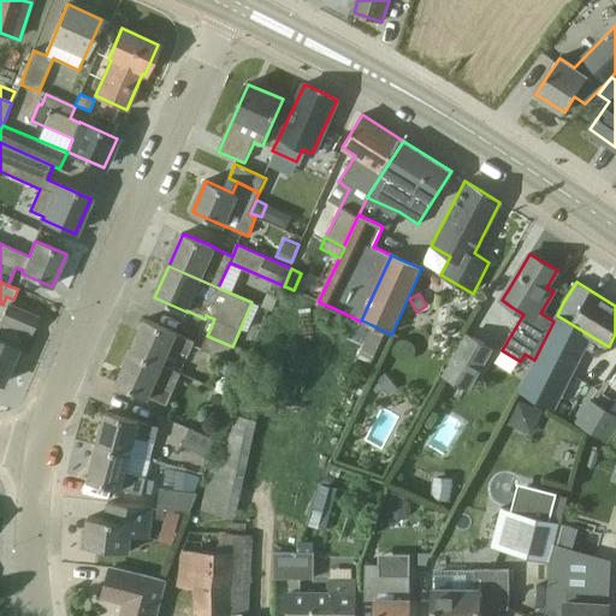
[(39,318),(9,304),(7,307),(1,321),(6,324),(0,337),(0,384),(1,385),(13,359),(19,362),(39,318)]
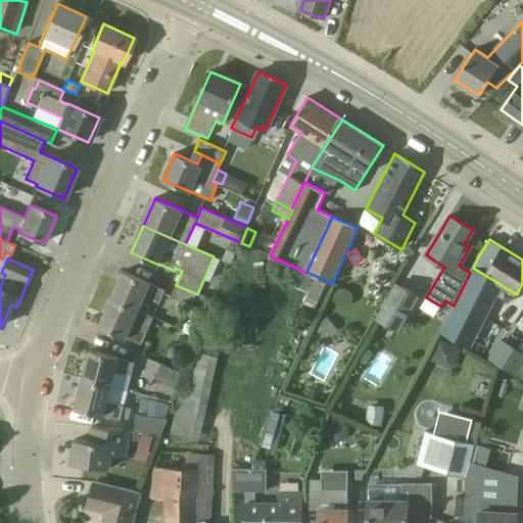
[(510,302),(515,293),(473,268),(470,273),(454,305),(439,332),(471,347),(482,326),(497,296),(510,302)]
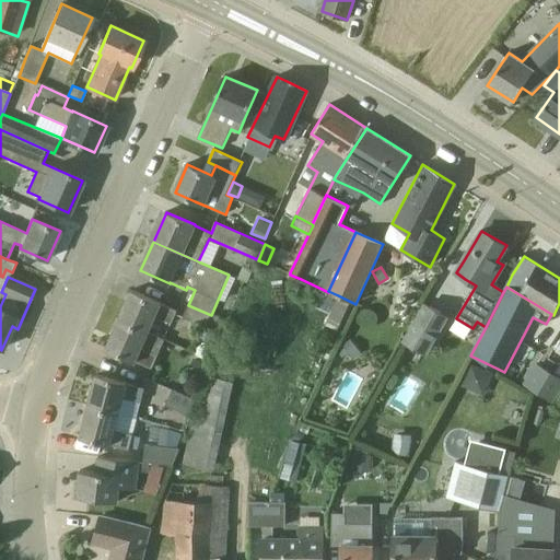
[(119,319),(148,333),(154,316),(171,324),(177,311),(161,303),(132,290),(119,319)]
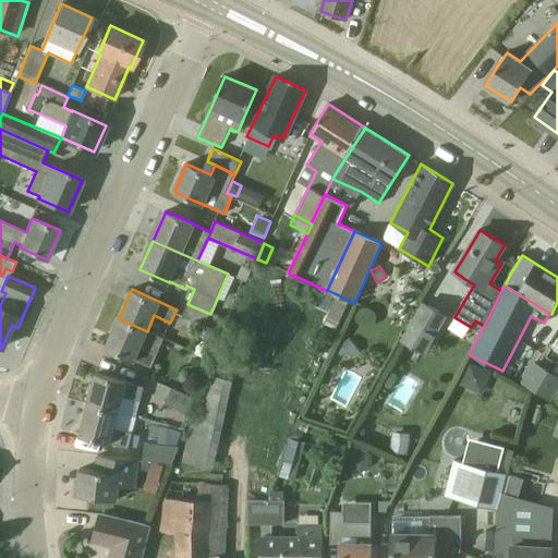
[(337,327),(350,301),(337,294),(325,322),(337,327)]
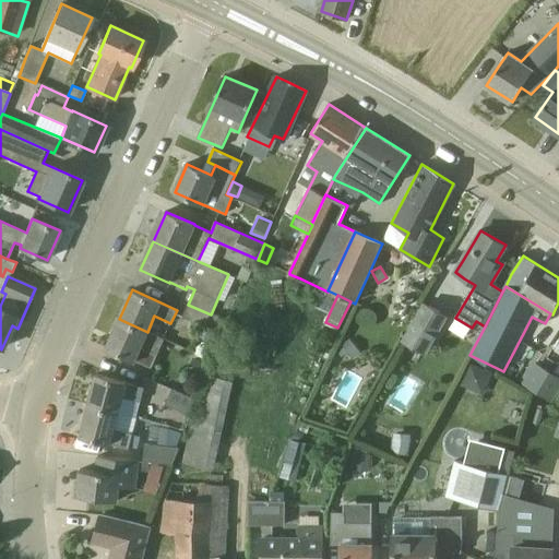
[(426,304),(404,342),(423,353),(445,316),(426,304)]
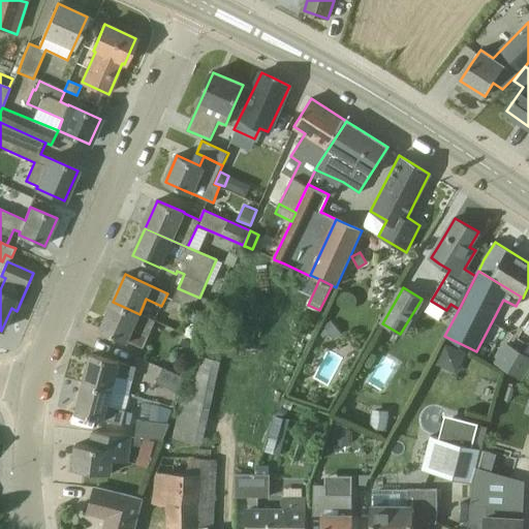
[(174,299),(195,309),(199,298),(178,288),(174,299)]
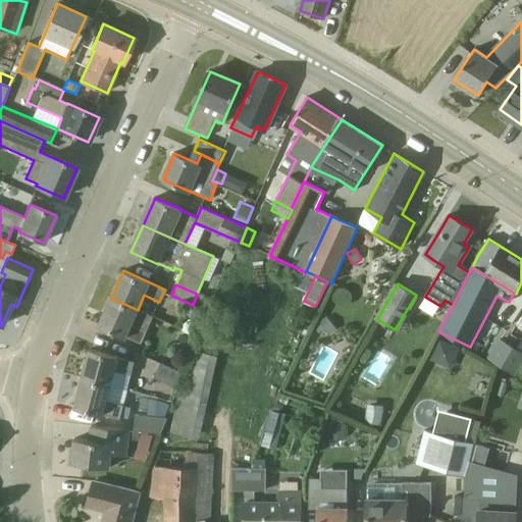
[(209,299),(197,294),(193,305),(204,309),(209,299)]
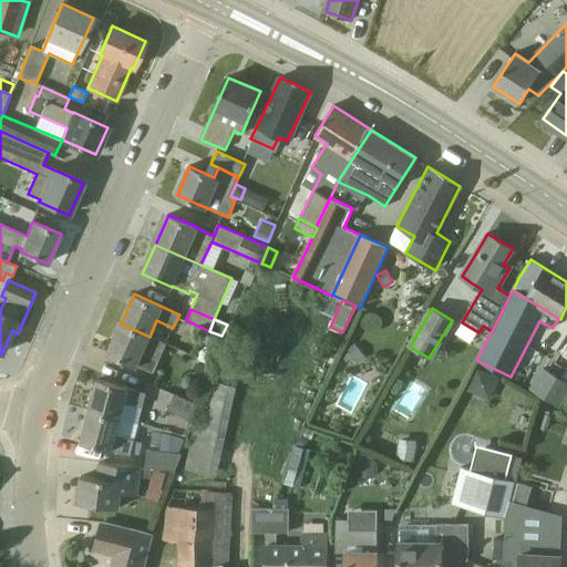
[(166,343),(150,337),(121,323),(107,353),(136,366),(137,366),(154,373),(166,343)]
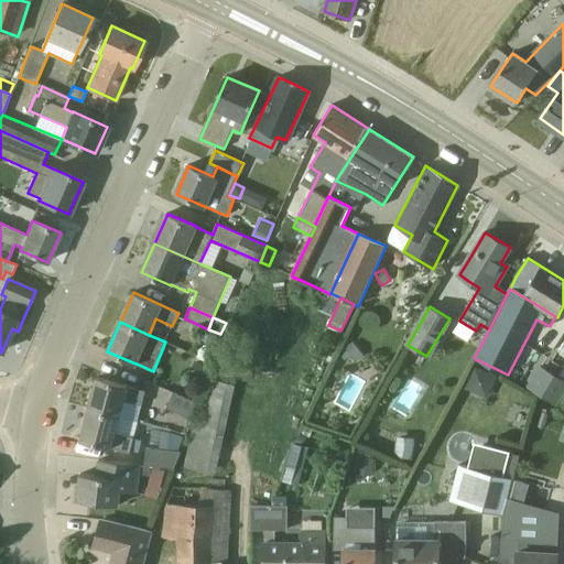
[(356,362),(365,356),(354,342),(345,348),(356,362)]
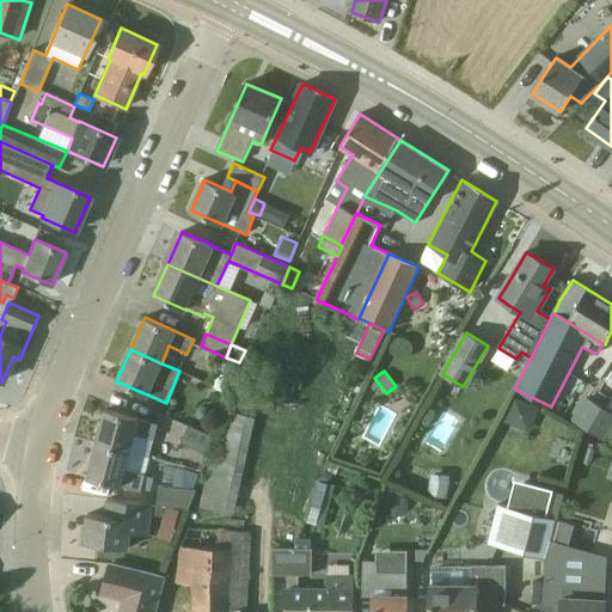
[(218,415),(226,398),(212,391),(203,408),(218,415)]
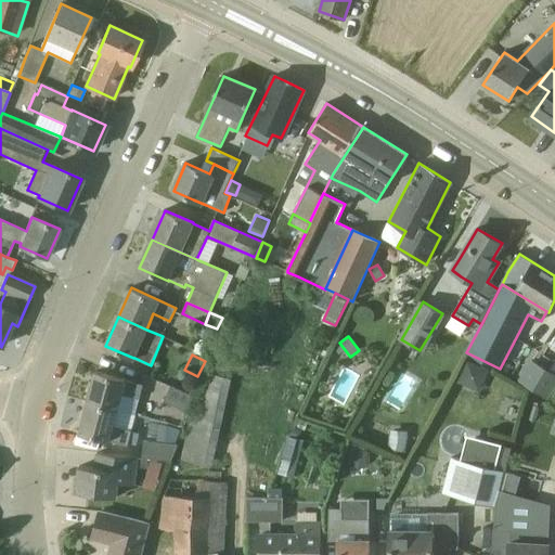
[(490,370),(468,359),(457,382),(478,392),(490,370)]
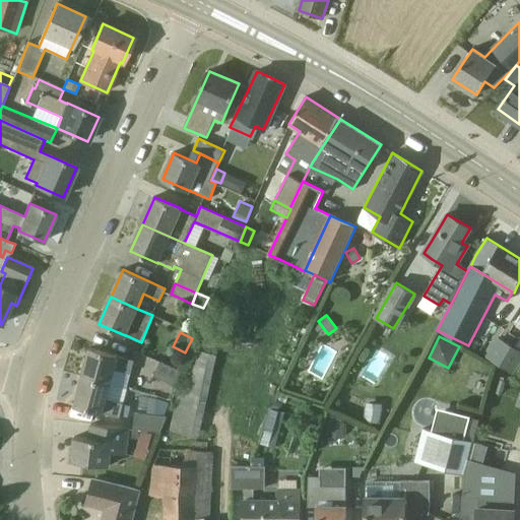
[(519,358),(519,351),(499,338),(488,356),(512,372),(519,358)]
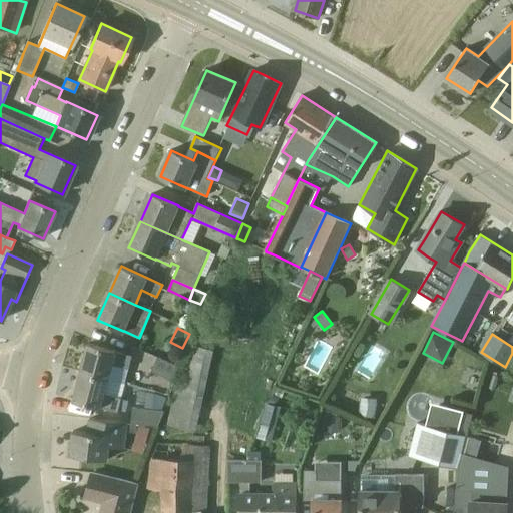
[(190,343),(169,424),(194,430),(216,349),(190,343)]
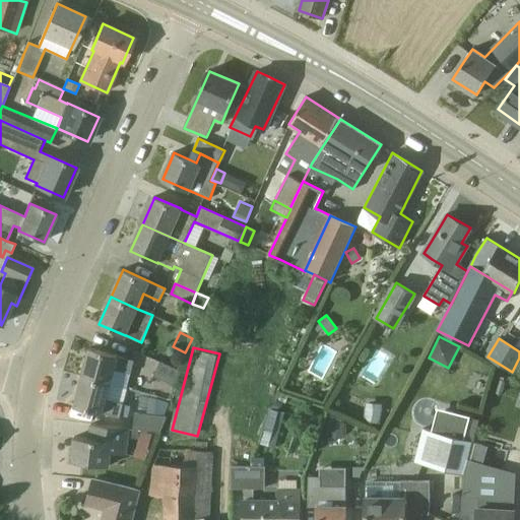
[(82,377),(111,384),(115,369),(131,373),(134,361),(118,356),(118,355),(89,348),(82,377)]
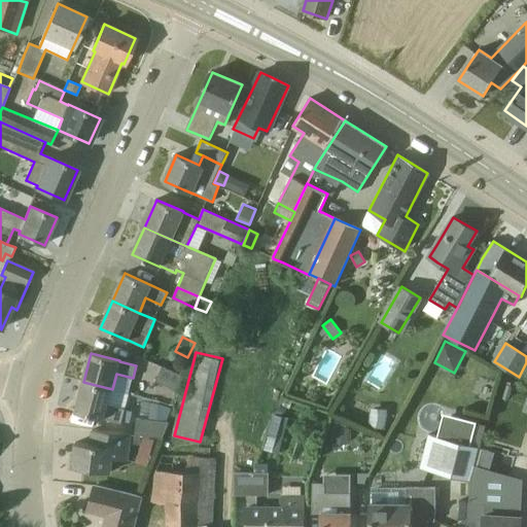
[(163,366),(156,381),(180,391),(186,377),(163,366)]
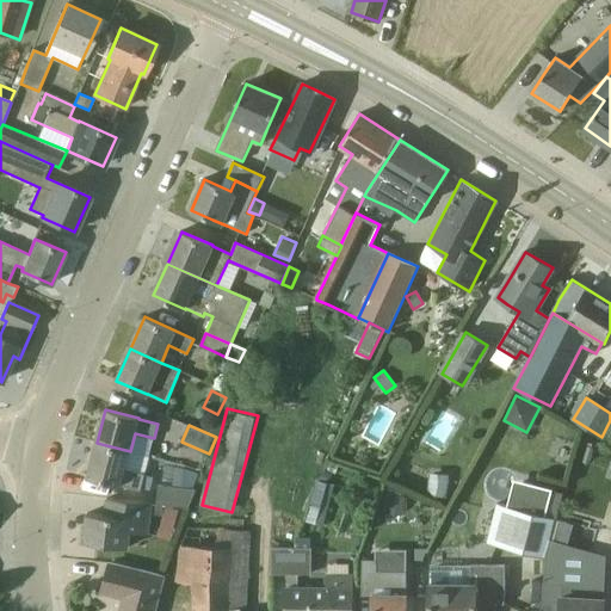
[(130,451),(97,443),(88,476),(121,485),(122,485),(141,489),(144,474),(125,469),(130,451)]
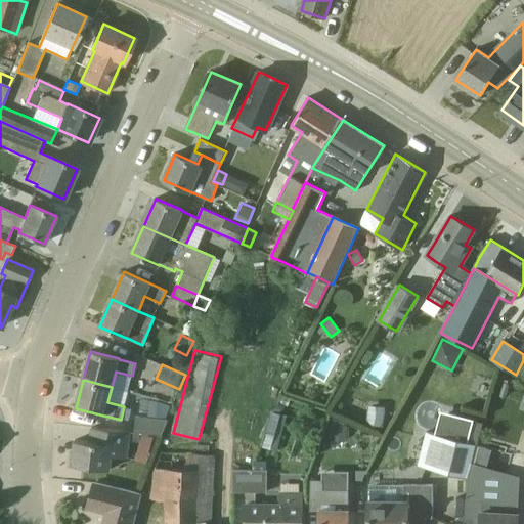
[(158,401),(156,419),(166,420),(171,405),(158,401)]
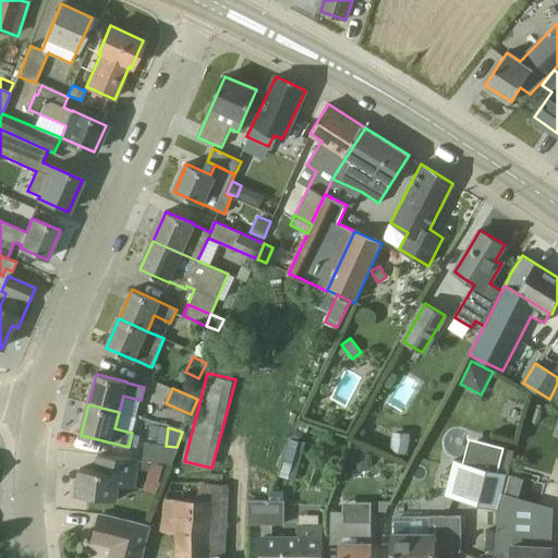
[(408,455),(410,433),(392,431),(390,452),(408,455)]
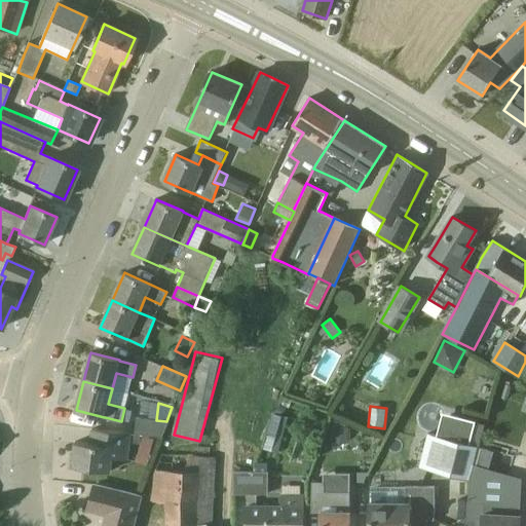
[(262,449),(277,453),(287,416),(273,413),(262,449)]
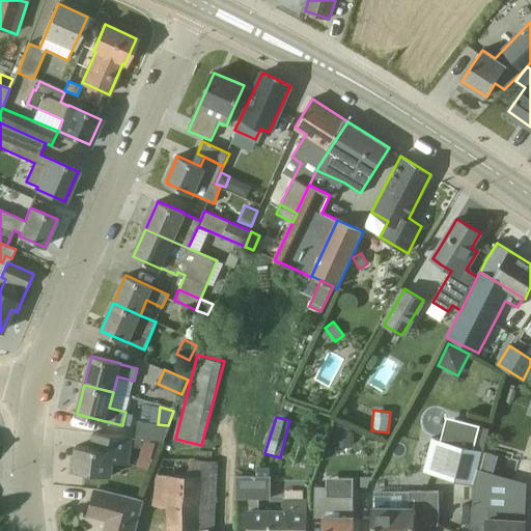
[(450,443),(474,449),(480,425),(455,419),(450,443)]
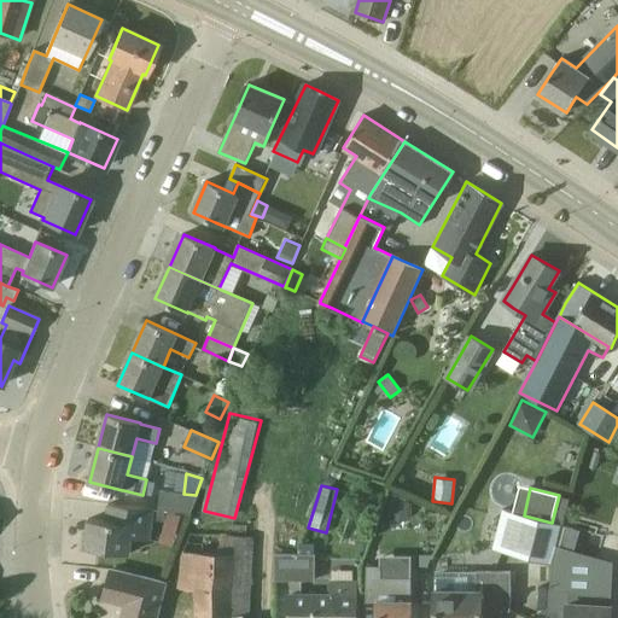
[(184,494),(161,490),(158,509),(165,511),(191,514),(199,495),(196,495),(184,494)]
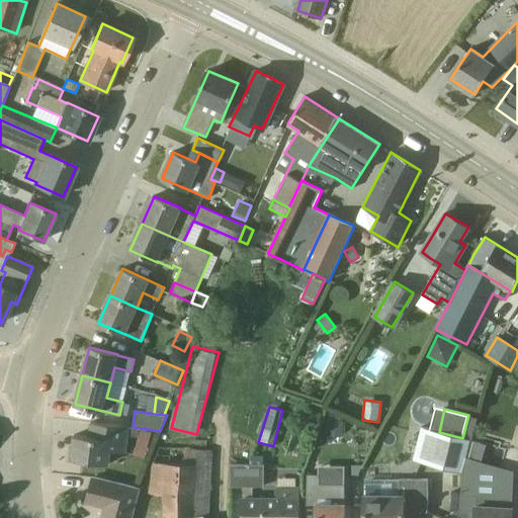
[(343,420),(329,420),(329,435),(343,435),(343,420)]
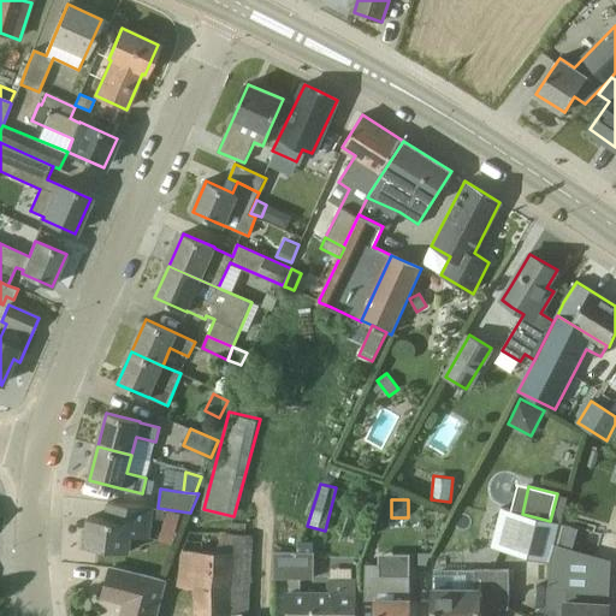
[(114,521),(89,517),(86,546),(130,551),(132,535),(149,538),(152,519),(164,520),(165,509),(158,508),(158,509),(153,509),(153,508),(117,503),(114,521)]
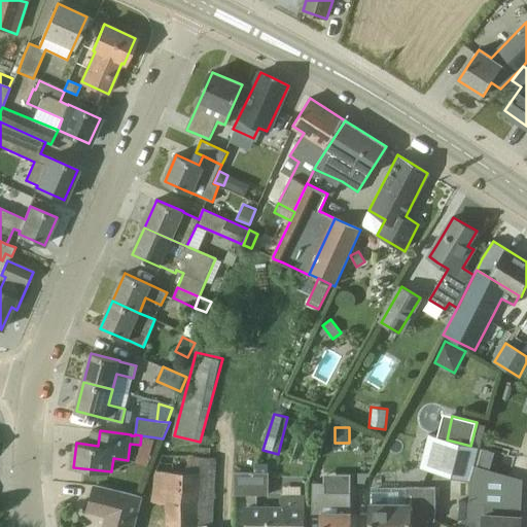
[(140,462),(148,463),(153,437),(144,435),(140,462)]
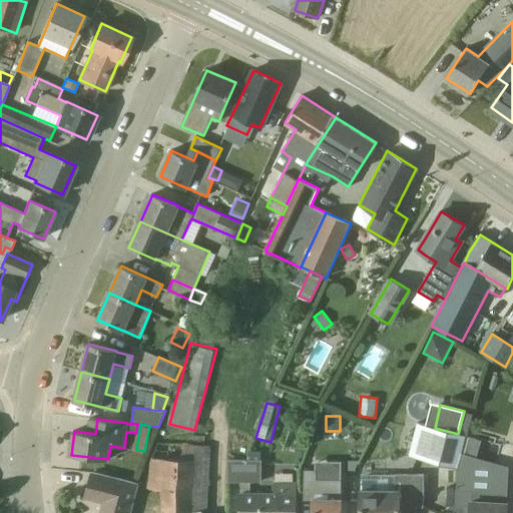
[(457,468),(461,451),(465,436),(458,434),(435,428),(419,424),(410,456),(457,468)]
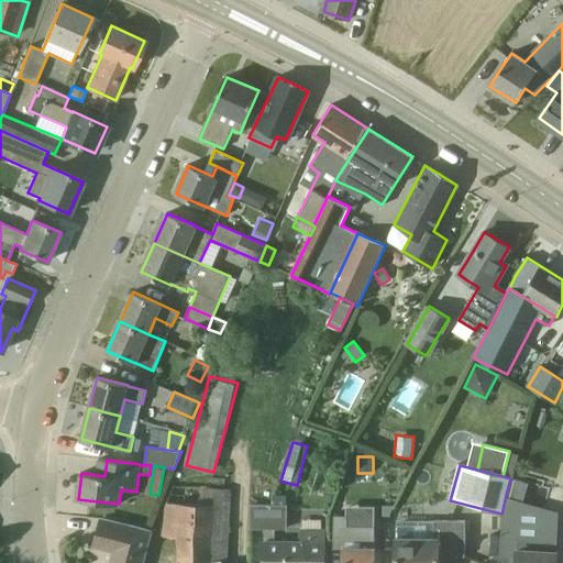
[(518,500),(523,483),(512,478),(507,497),(518,500)]
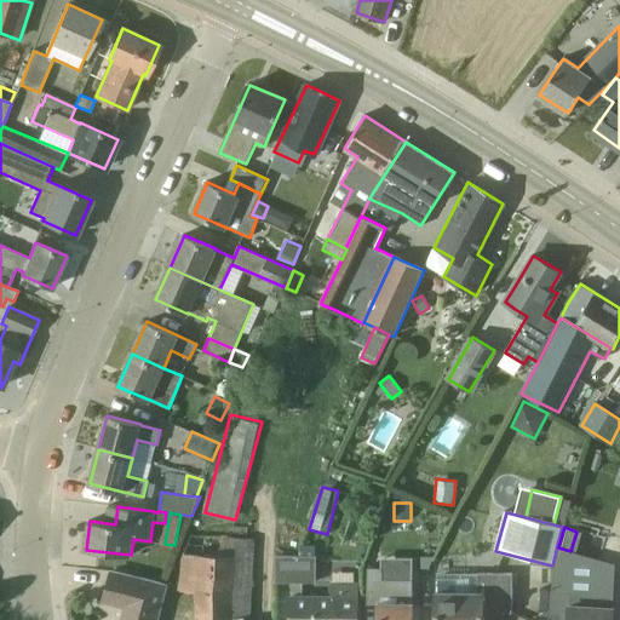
[(245,619),(245,616),(251,616),(254,539),(191,537),(184,552),(183,590),(199,591),(197,619),(208,619),(207,619),(245,619)]
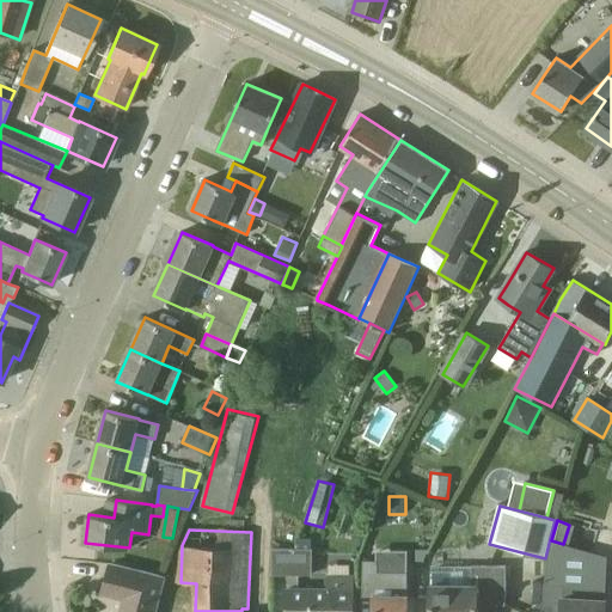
[(311,574),(311,549),(274,549),(273,574),(311,574)]
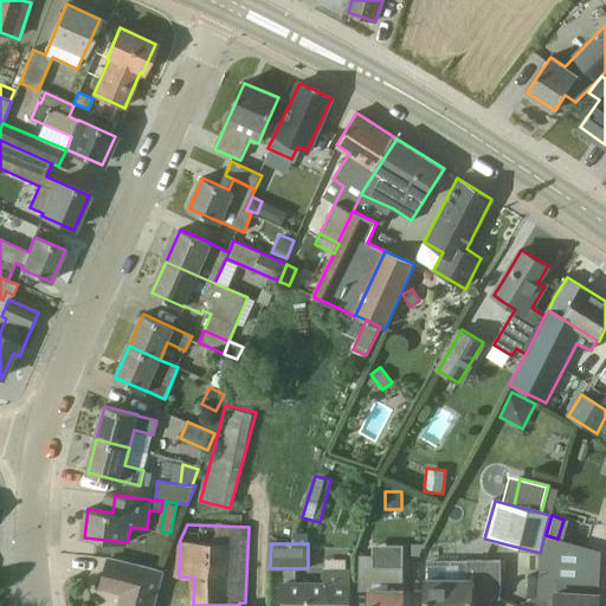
[(360,555),(359,597),(371,597),(369,605),(403,605),(404,590),(403,590),(403,566),(374,566),(375,555),(360,555)]
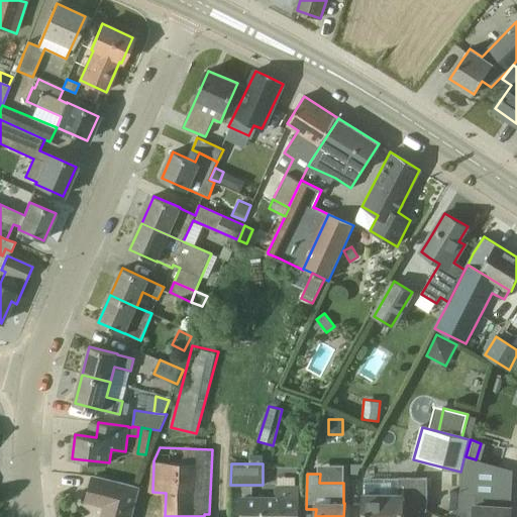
[(130,516),(138,488),(94,476),(87,501),(105,505),(102,516),(130,516)]
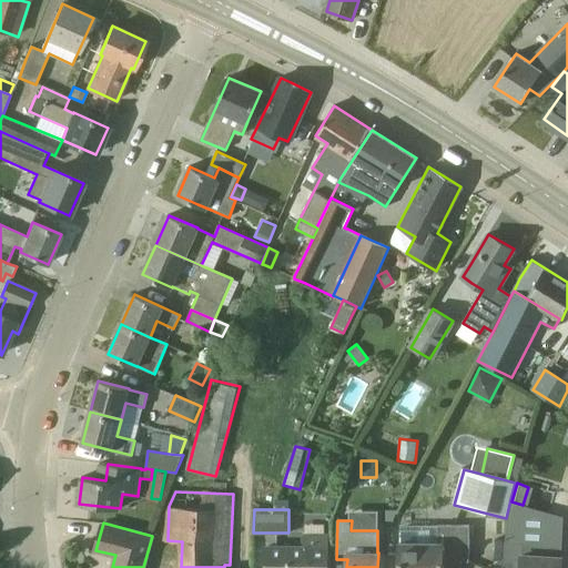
[(399,529),(399,543),(399,567),(443,567),(444,555),(470,555),(470,526),(428,526),(419,529),(399,529)]
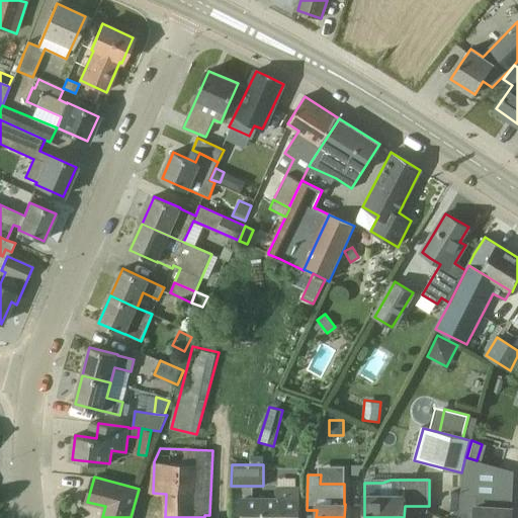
[(296,487),(278,487),(278,500),(244,500),(244,517),(298,517),(298,500),(296,500),(296,487)]
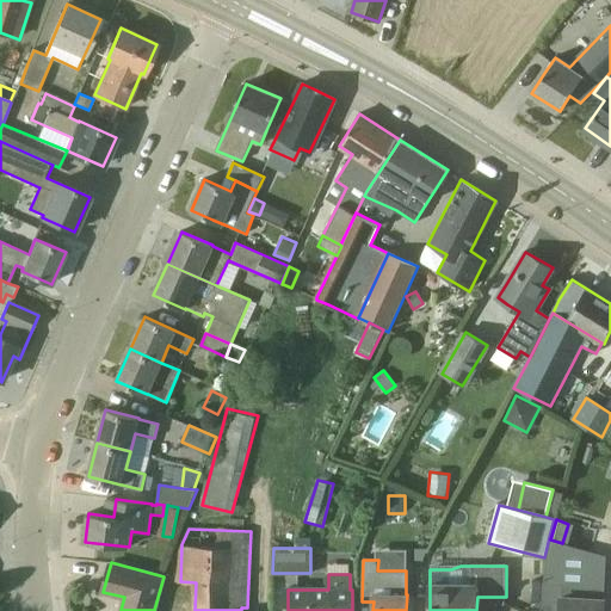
[(604,587),(545,584),(542,610),(604,610),(605,599),(604,599),(604,587)]
